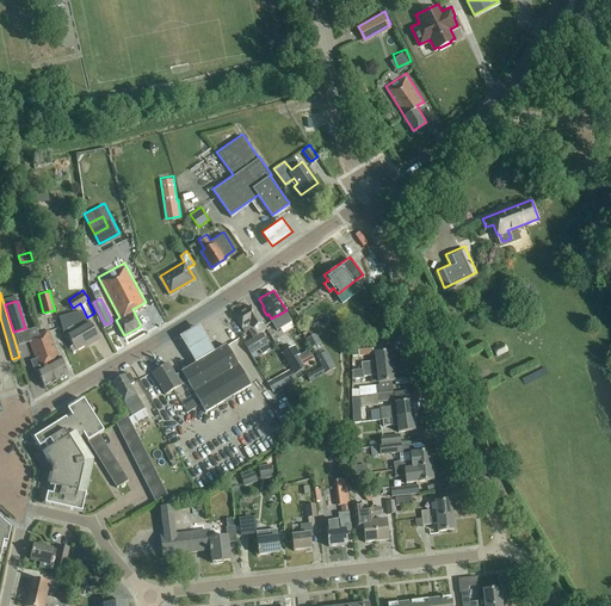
[(261,320),(251,303),(234,314),(241,326),(245,331),(248,327),(253,335),(244,341),(253,357),(258,353),(255,350),(267,341),(261,331),(258,332),(253,325),(261,320)]
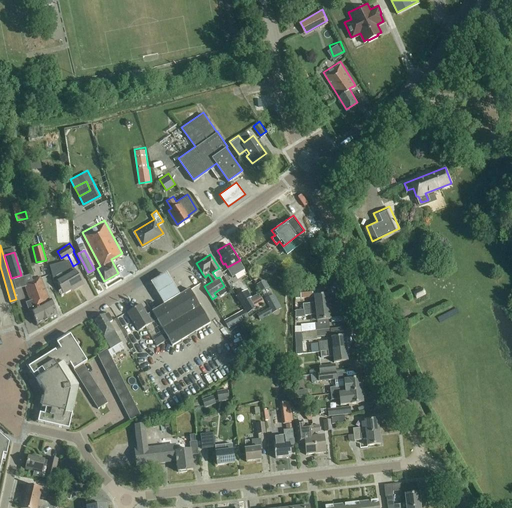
[(75,286),(83,282),(75,268),(57,278),(64,291),(74,285),(75,286)]
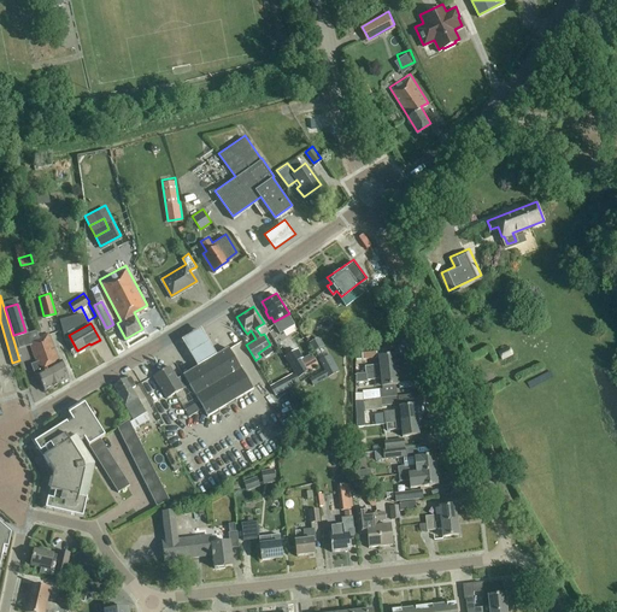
[(277,335),(286,351),(297,345),(289,329),(277,335)]
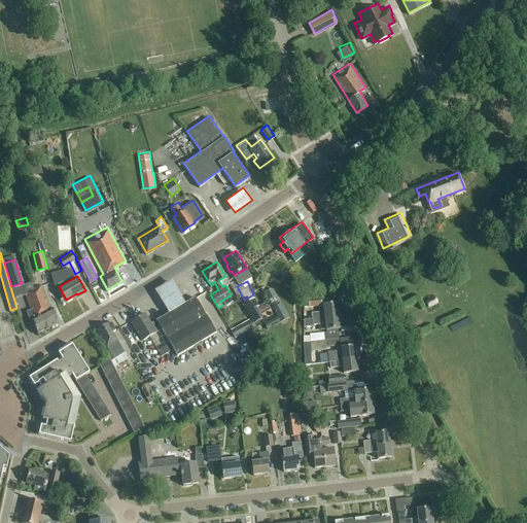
[(183,303),(170,282),(153,291),(167,312),(183,303)]
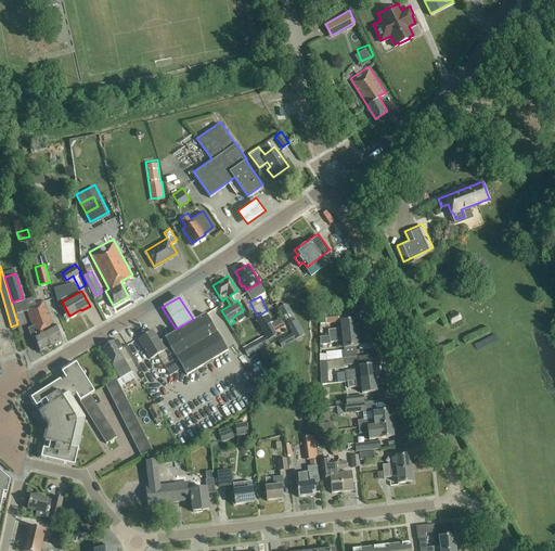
[(53,343),(61,338),(54,323),(53,324),(43,298),(36,300),(46,328),(48,327),(53,343)]
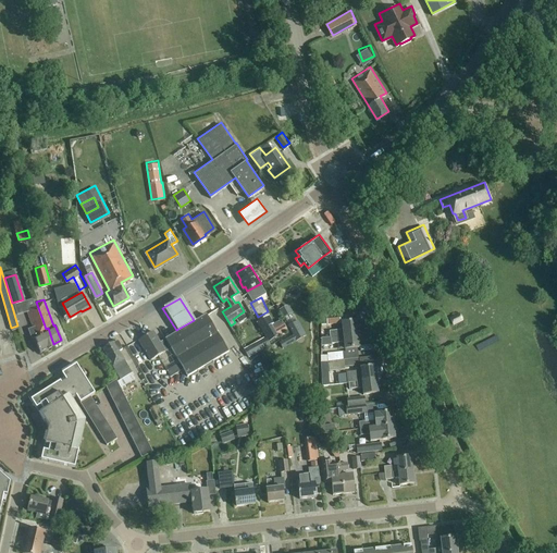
[(46,329),(36,302),(26,306),(36,334),(34,335),(40,351),(53,344),(48,328),(46,329)]
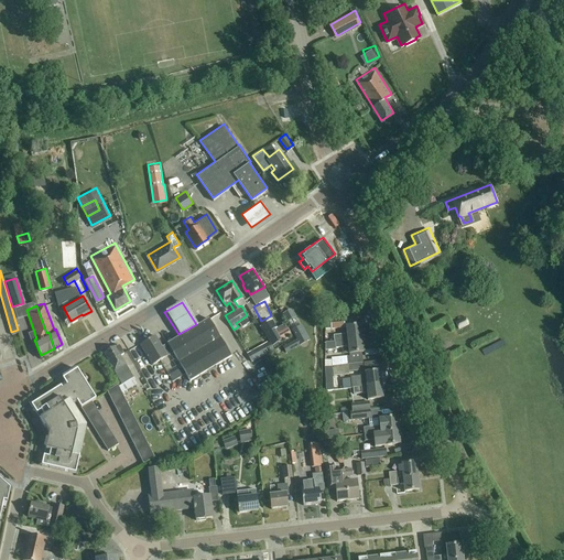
[(291,307),(283,311),(288,319),(294,314),(291,307)]
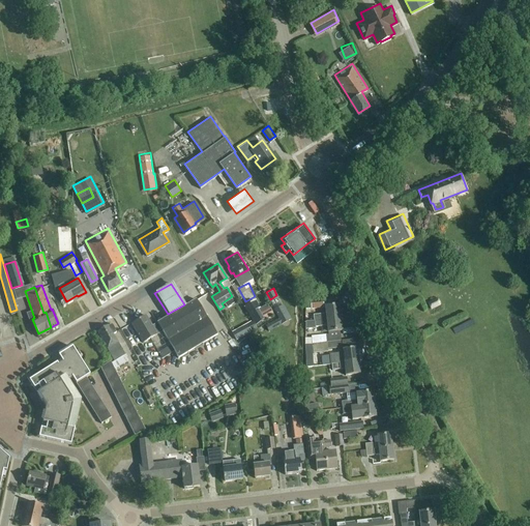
[(276,295),(270,299),(274,308),(282,303),(281,303),(276,295)]
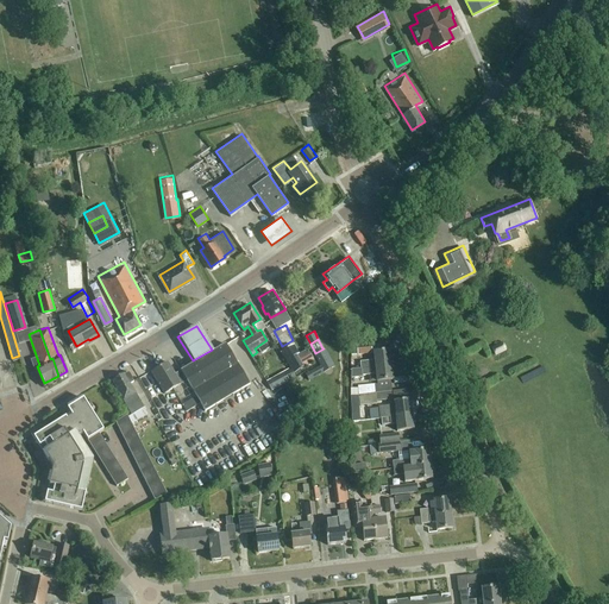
[(168,359),(151,369),(164,391),(181,381),(186,377),(205,408),(250,382),(225,340),(213,348),(212,350),(195,359),(193,360),(175,371),(168,359)]
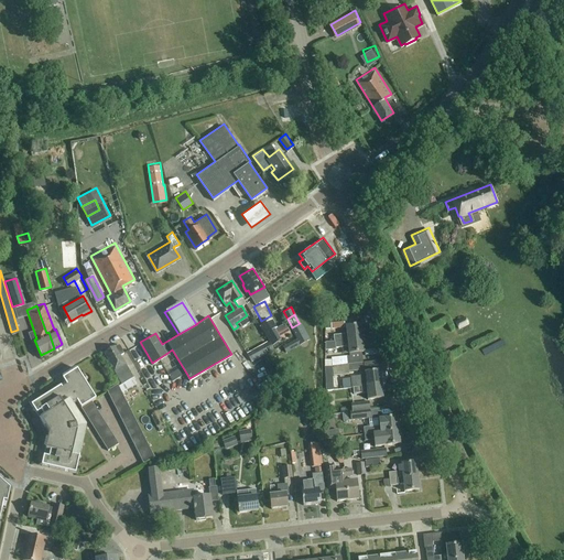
[(458,326),(467,322),(464,315),(455,320),(458,326)]
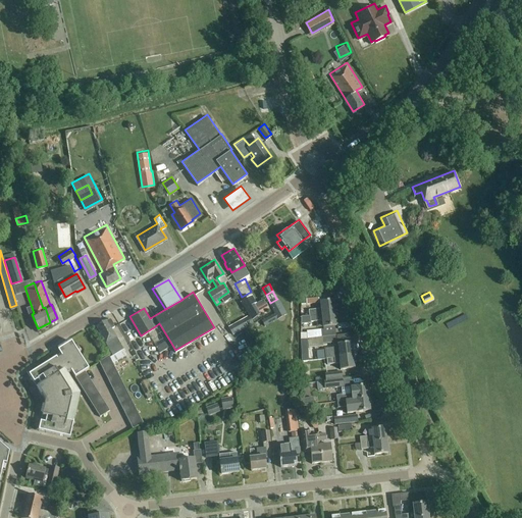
[(307,302),(319,300),(318,293),(306,294),(306,295),(307,301),(307,302)]
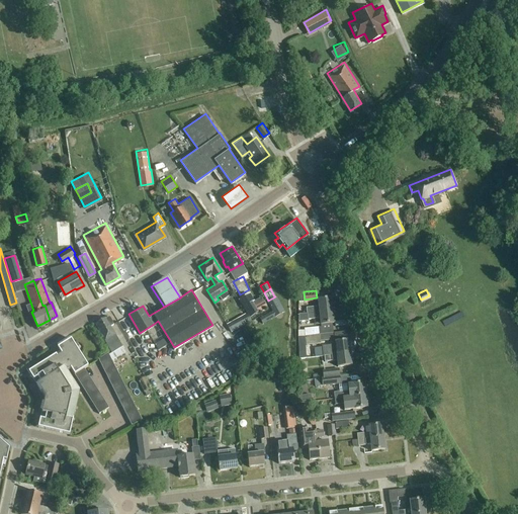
[(251,301),(253,300),(249,291),(240,296),(250,315),(258,311),(257,310),(251,301)]
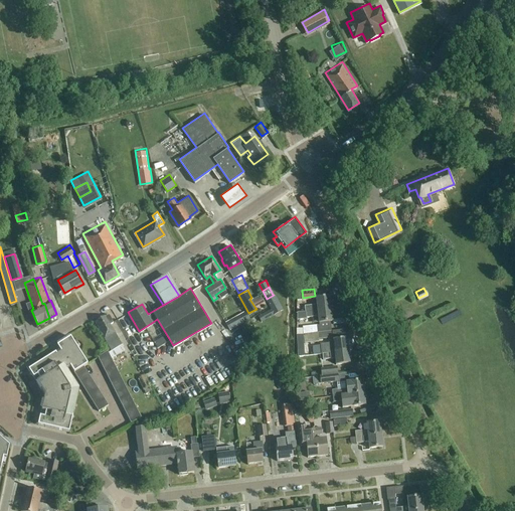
[(329,294),(326,295),(316,296),(317,302),(304,303),(305,309),(331,306),(329,294)]
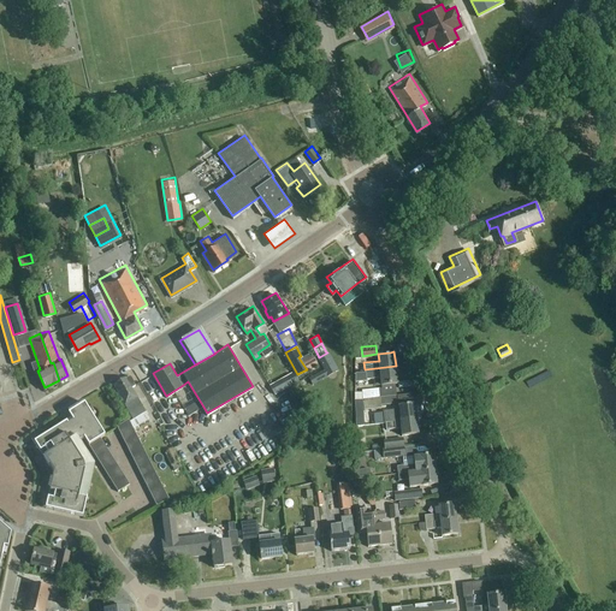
[(325,368),(332,363),(327,353),(319,357),(325,368)]
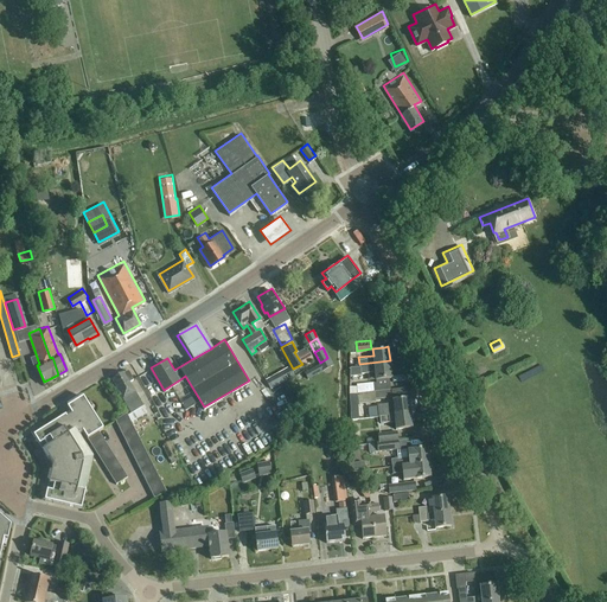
[(359,364),(350,365),(350,375),(360,373),(360,371),(375,370),(375,377),(391,376),(390,360),(359,364)]
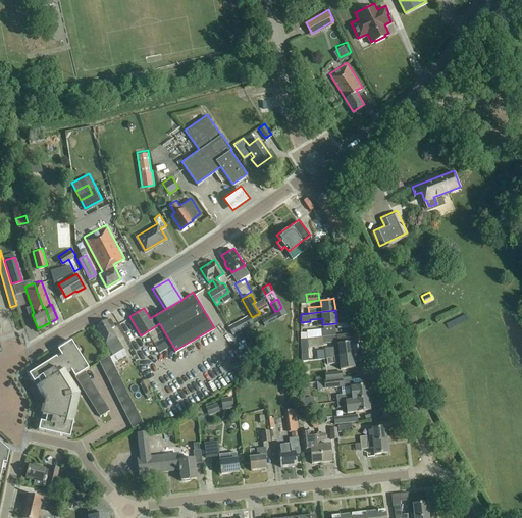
[(114,324),(110,316),(96,324),(112,353),(122,347),(110,326),(114,324)]
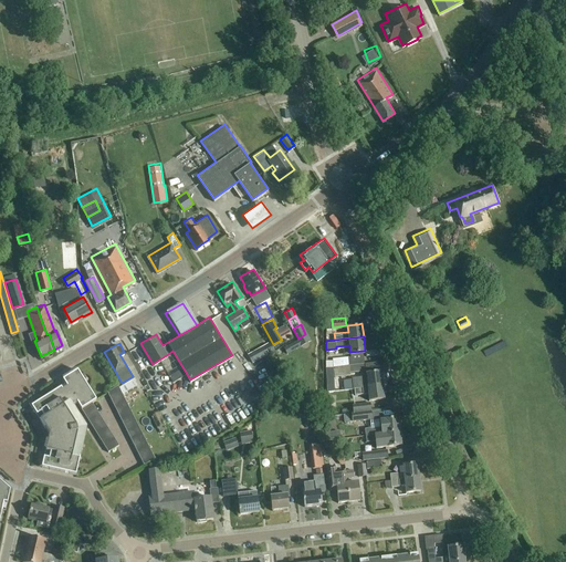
[(249,353),(253,361),(264,354),(260,346),(252,351),(249,345),(245,347),(248,353),(249,353)]
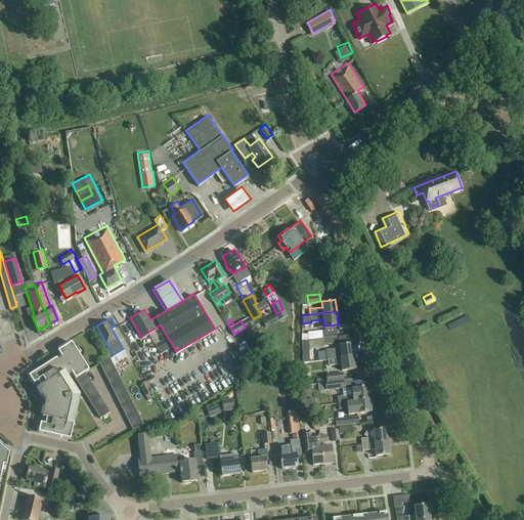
[(308,337),(323,336),(322,328),(308,330),(308,334),(301,335),(302,338),(308,337)]
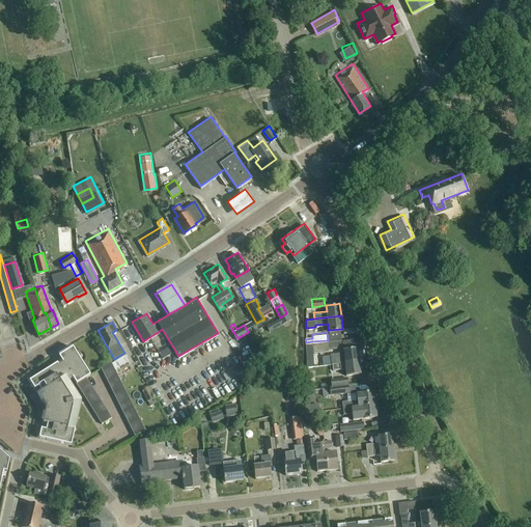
[(342,338),(328,340),(312,341),(312,342),(313,342),(313,343),(314,351),(329,350),(329,347),(343,345),(342,338)]
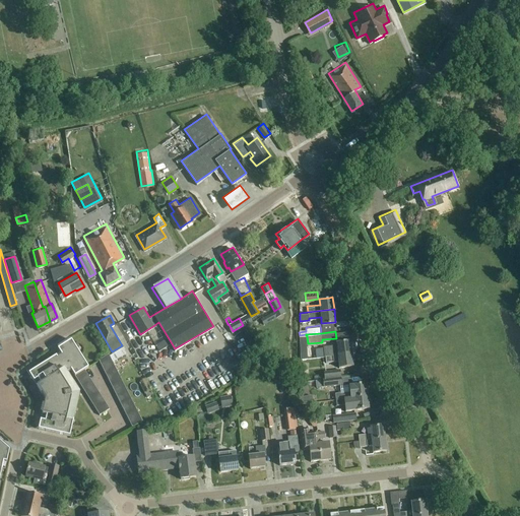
[(109,406),(84,368),(88,365),(71,337),(57,346),(61,352),(57,355),(56,353),(28,371),(45,396),(45,397),(38,427),(69,434),(73,417),(67,415),(71,395),(70,389),(64,380),(70,376),(66,370),(70,367),(100,412),(109,406)]
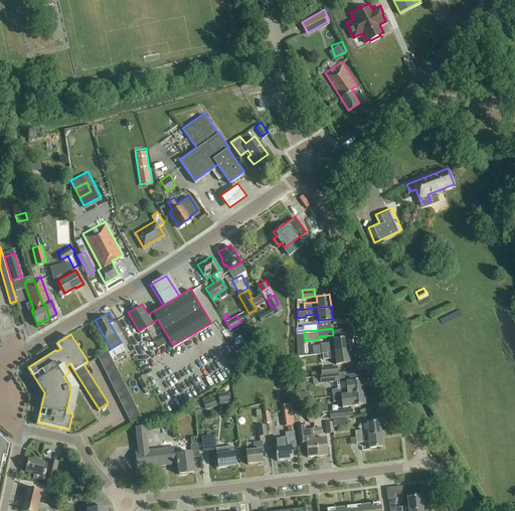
[(346,336),(333,337),(328,340),(320,341),(321,351),(322,351),(348,348),(346,336)]
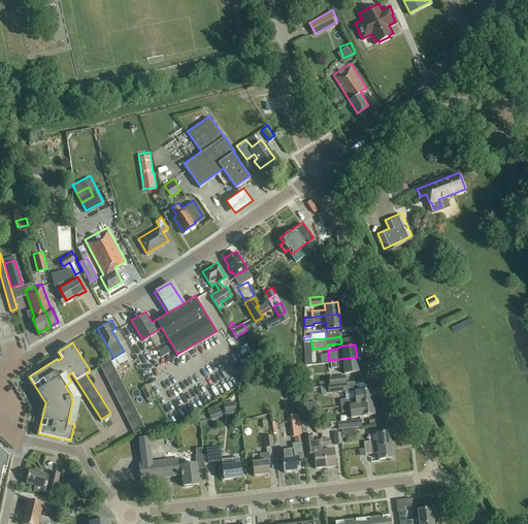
[(358,369),(357,357),(330,360),(331,366),(343,364),(344,371),(358,369)]
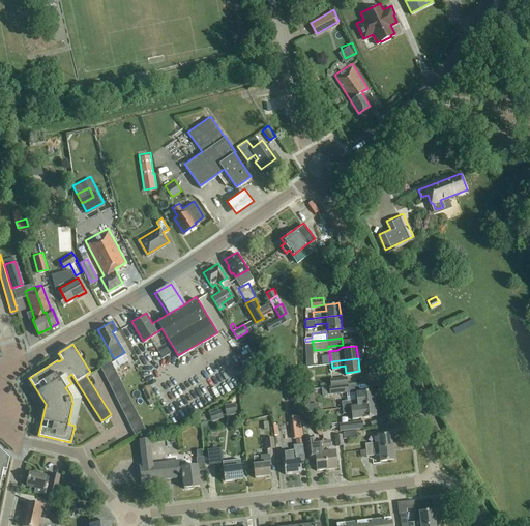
[(135,433),(145,428),(112,360),(100,366),(135,433)]
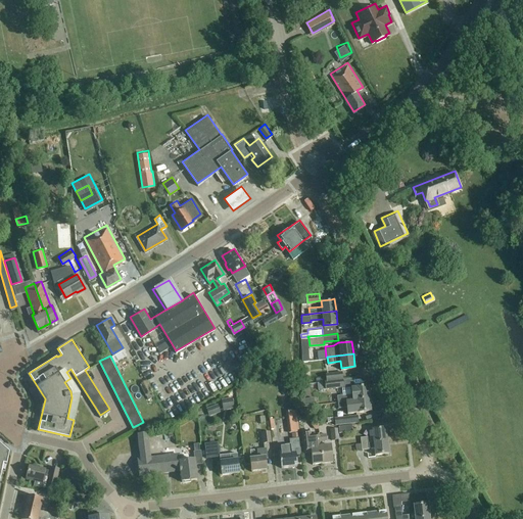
[(342,377),(343,377),(342,369),(325,371),(326,379),(325,379),(325,380),(342,377)]
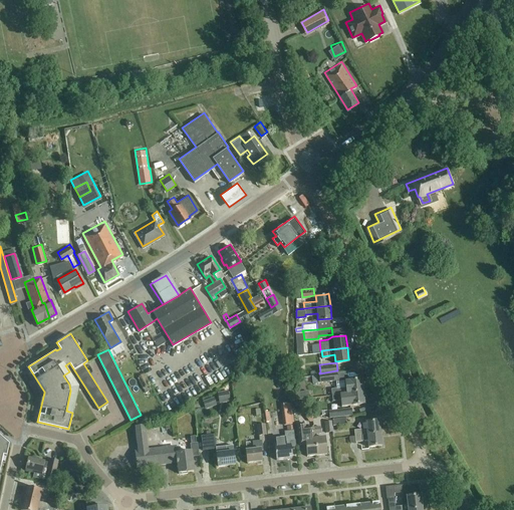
[(362,390),(361,376),(348,378),(347,369),(337,370),(336,370),(319,373),(320,380),(336,378),(337,387),(330,387),(331,393),(337,393),(362,390)]
